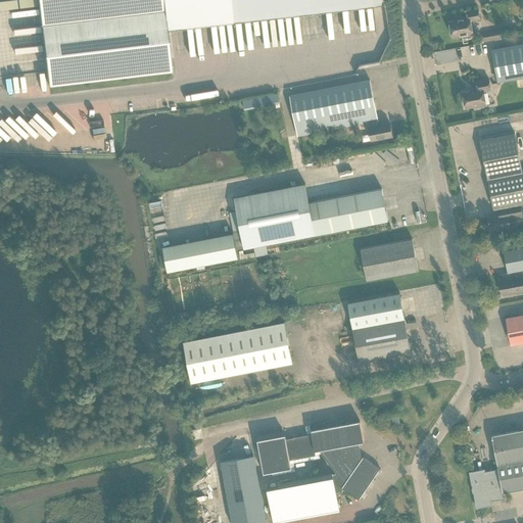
[(38,0),(0,1),(0,3),(0,10),(38,9),(38,0)]
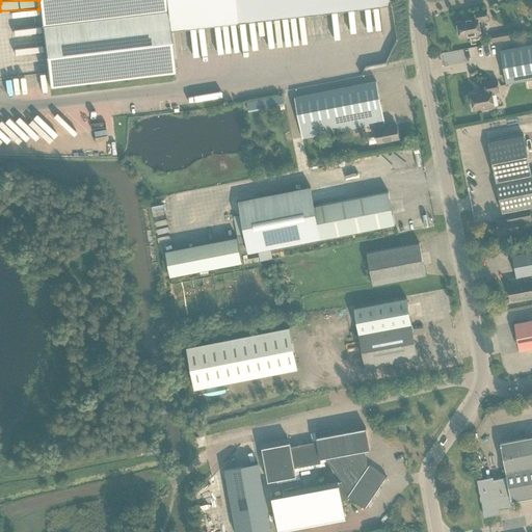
[(38,0),(42,25),(49,86),(175,72),(169,30),(390,5),(389,0),(38,0)]
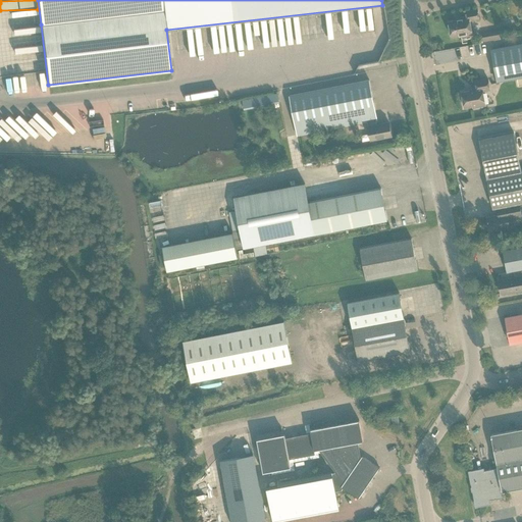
[(472,35),(470,20),(479,19),(477,10),(466,12),(467,16),(461,17),(462,19),(448,21),(451,37),(459,36),(460,37),(472,35)]
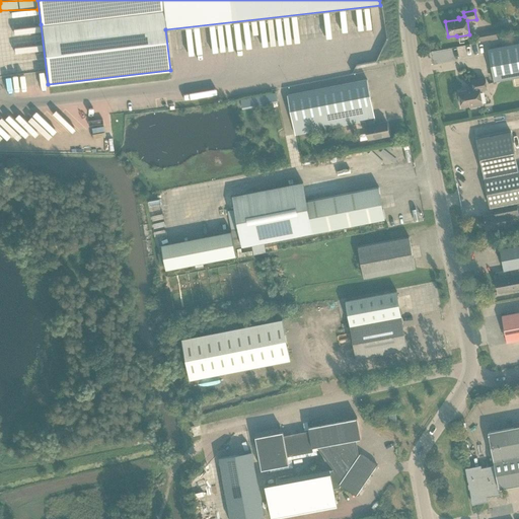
[(496,30),(489,31),(491,41),(498,40),(496,30)]
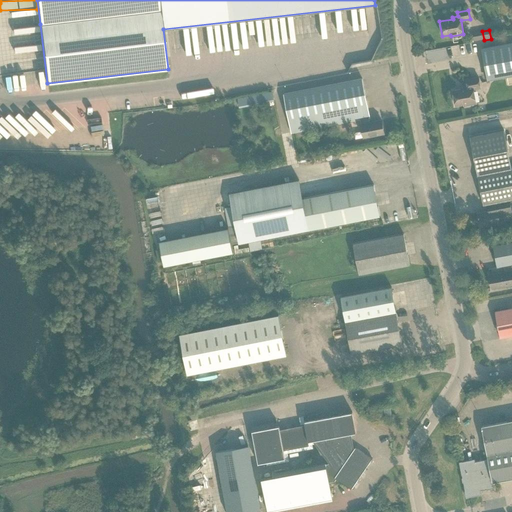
[(511,43),(481,49),(487,80),(506,77),(507,84),(511,82),(511,43)]
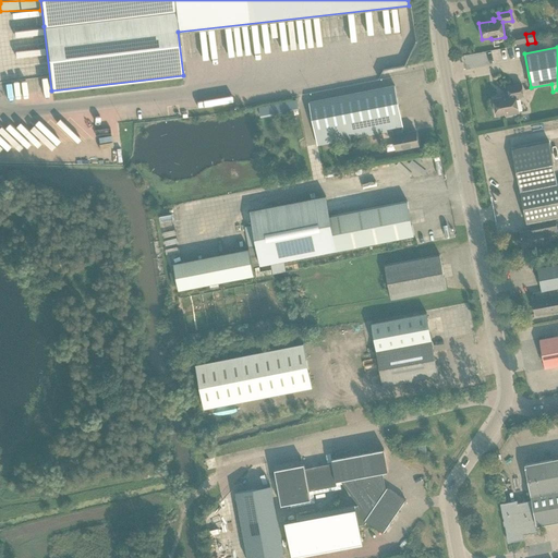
[(521,84),(508,87),(509,95),(507,95),(508,97),(493,99),(496,116),(505,113),(506,116),(519,113),(516,98),(523,96),(521,84)]
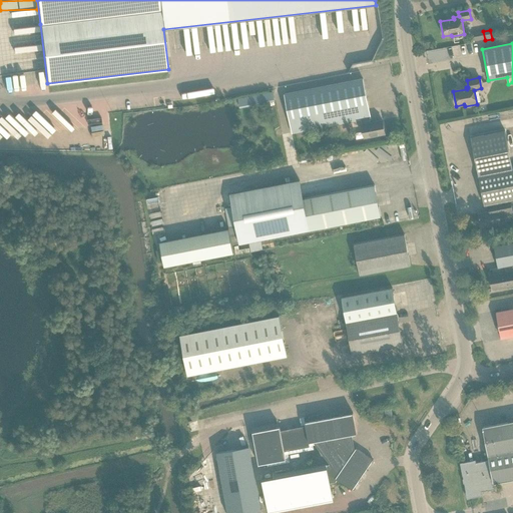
[(362,124),(364,138),(385,134),(382,120),(370,122),(369,118),(371,118),(363,79),(284,94),(292,134),(361,120),(362,124)]
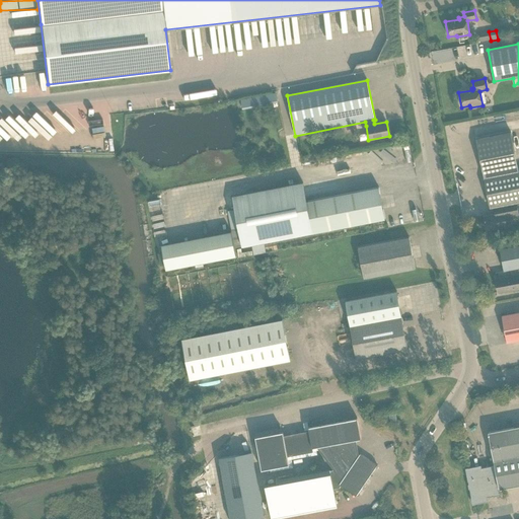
[(518,202),(518,171),(511,132),(476,139),(490,208),(494,208),(495,214),(484,216),(486,230),(506,227),(505,218),(518,215),(516,203),(518,202)]
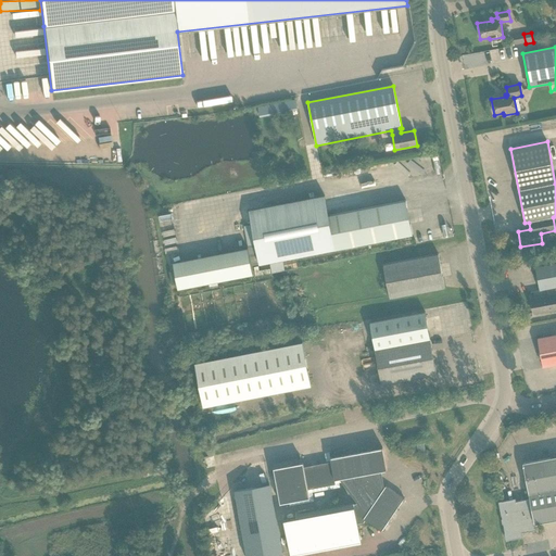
[(325,196),(249,211),(260,264),(336,250),(413,235),(406,201),(328,216),(325,196)]
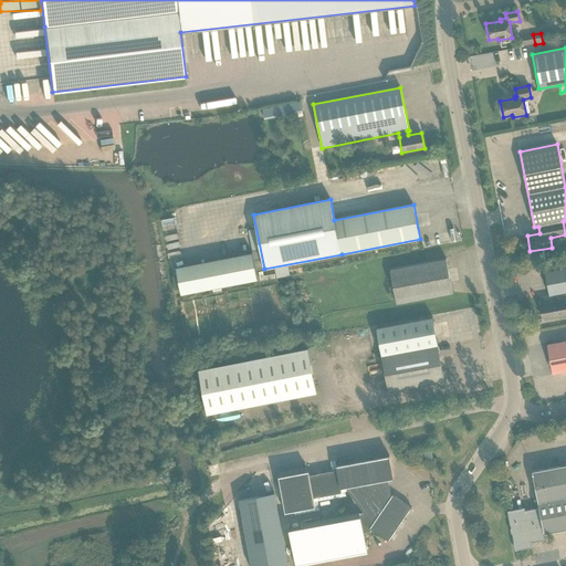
[(252,253),(176,268),(181,294),(258,280),(252,253)]
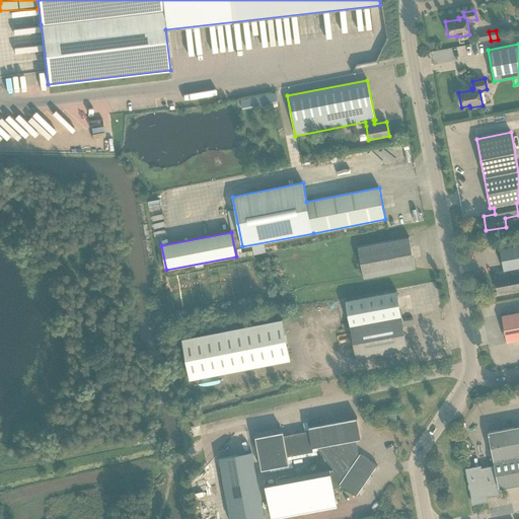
[(358,247),(364,279),(415,269),(410,237),(358,247)]
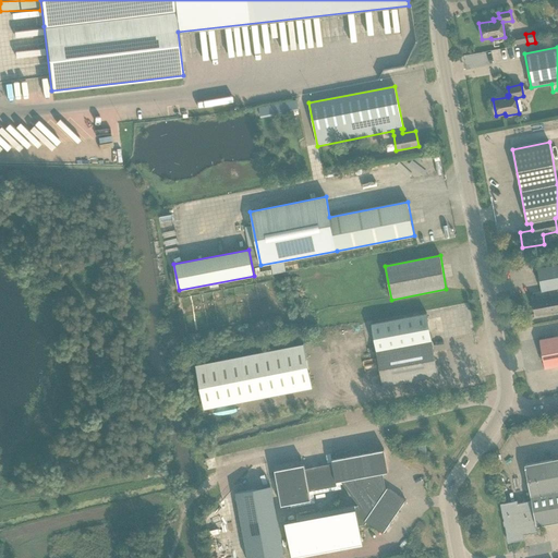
[(557,264),(537,269),(542,291),(557,288),(557,264)]
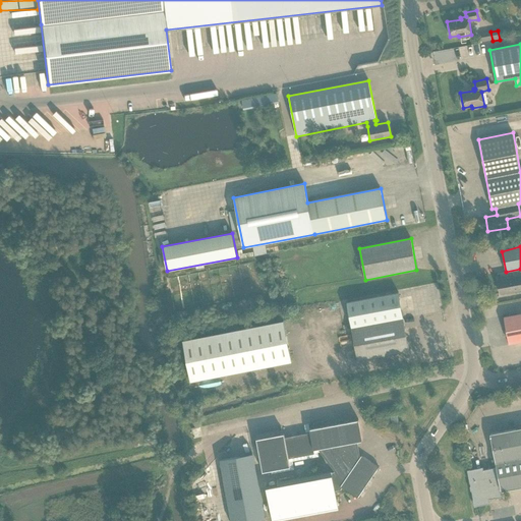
[(498,280),(500,294),(520,290),(520,271),(513,273),(513,277),(498,280)]
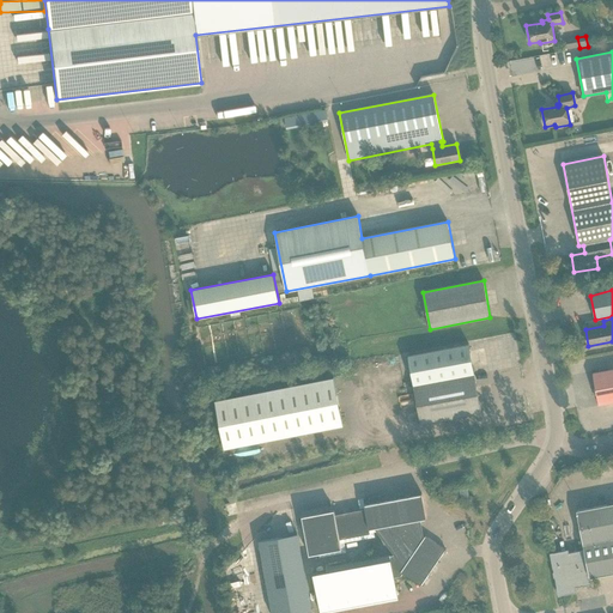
[(420,424),(481,412),(468,344),(408,356),(420,424)]
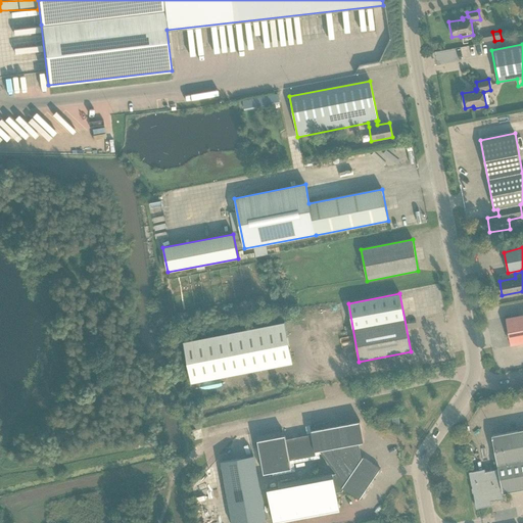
[(522,316),(507,319),(511,343),(522,341),(522,316)]
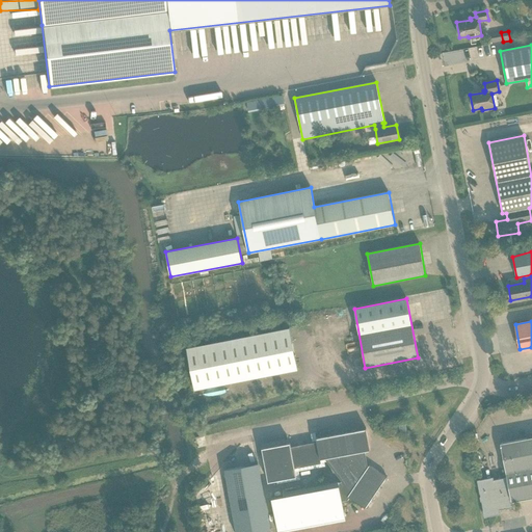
[(194,390),(297,369),(289,327),(186,348),(194,390)]
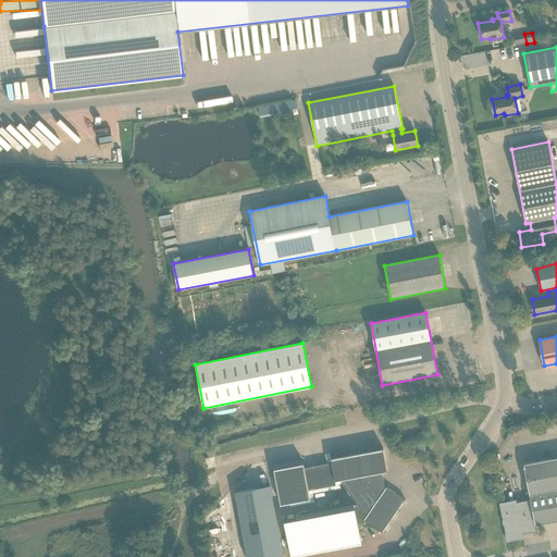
[(380,481),(382,480),(381,475),(379,475),(379,473),(387,471),(383,448),(331,458),(332,462),(305,468),(304,463),(274,469),(281,505),(310,499),(308,491),(336,485),(335,481),(343,480),(361,504),(354,505),(295,516),(296,519),(284,521),(289,554),(361,541),(358,524),(363,523),(366,521),(382,533),(405,499),(386,486),(382,493),(380,481)]
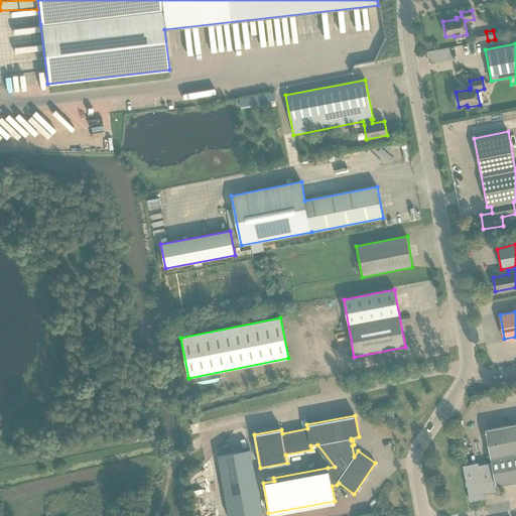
[(478,466),(478,464),(463,466),(470,502),(485,499),(484,494),(498,492),(497,486),(515,482),(515,423),(485,429),(492,463),(478,466)]
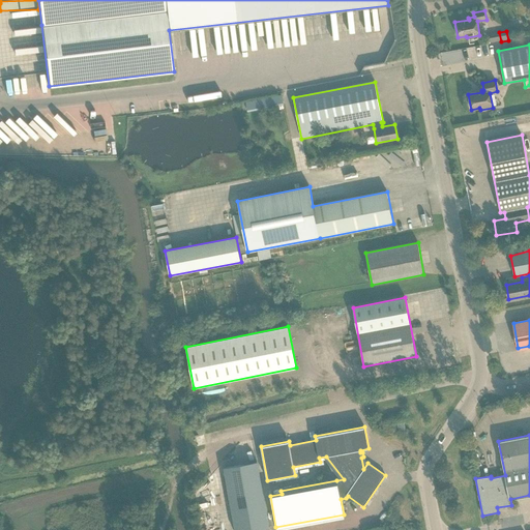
[(257,463),(224,469),(235,529),(258,529),(269,528),(257,463)]
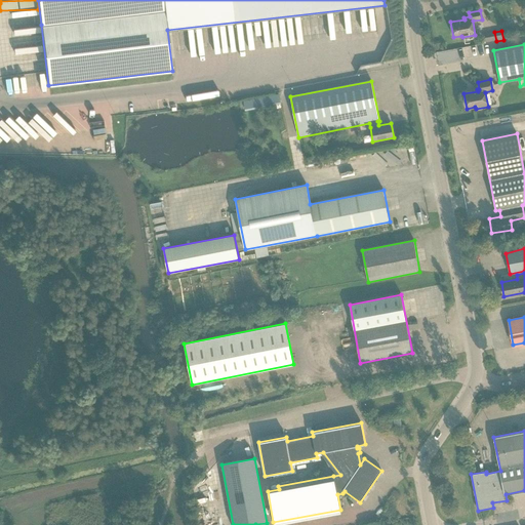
[(214,508),(213,494),(199,495),(201,513),(211,512),(212,524),(219,524),(223,524),(220,508),(214,508)]
